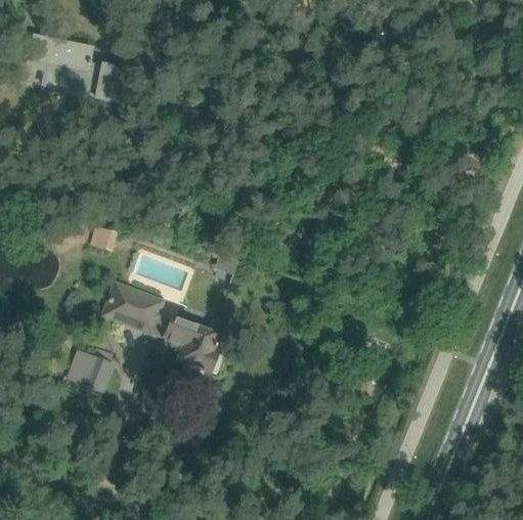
[(35,33),(30,53),(41,55),(41,57),(57,60),(58,58),(66,60),(64,62),(73,63),(68,84),(109,92),(107,98),(127,102),(135,69),(103,61),(102,63),(91,61),(92,58),(90,57),(93,45),(35,33)]
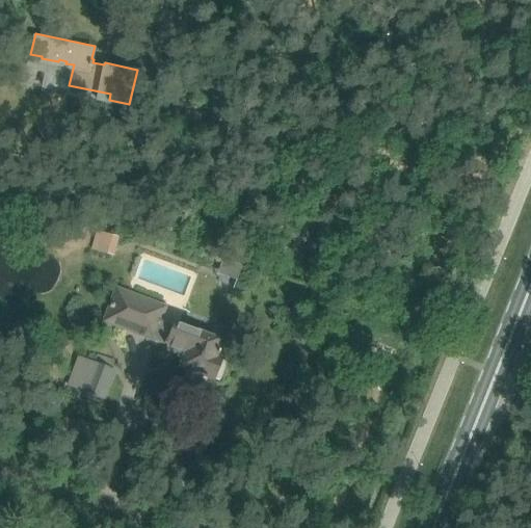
[(104,244),(103,249),(114,253),(117,242),(120,238),(120,237),(108,233),(106,238),(104,244)]
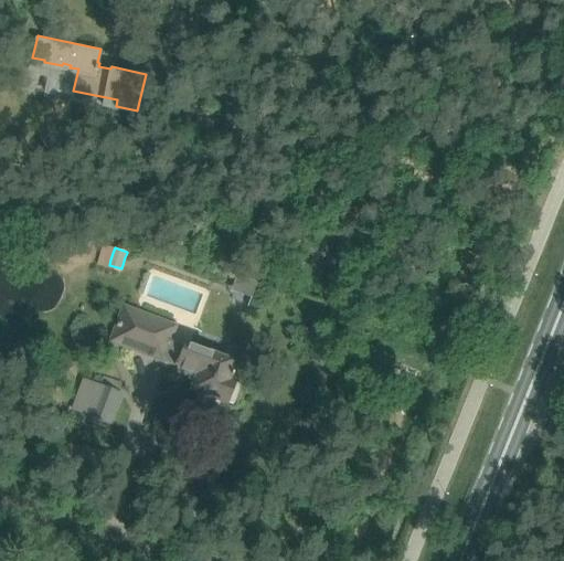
[(112,338),(139,348),(199,370),(193,387),(201,389),(192,412),(213,420),(222,397),(229,399),(235,401),(242,381),(236,379),(232,377),(237,363),(220,357),(221,353),(173,336),(179,323),(124,303),(112,338)]
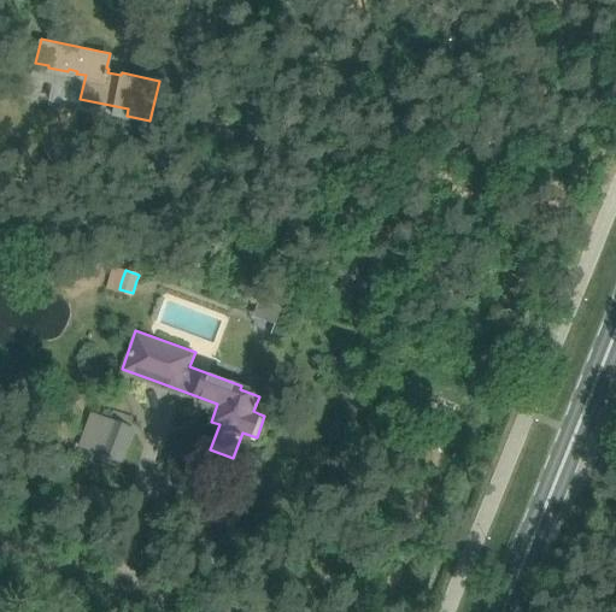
[(429,396),(423,413),(436,418),(441,401),(429,396)]
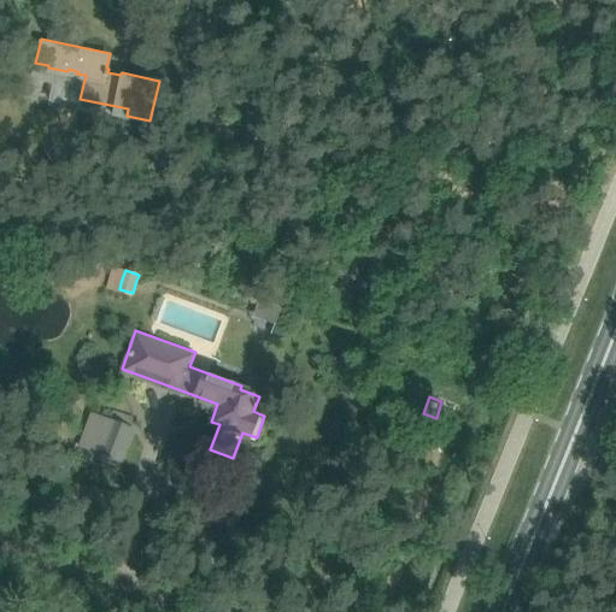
[(93,411),(81,442),(97,449),(122,458),(134,427),(109,417),(93,411)]
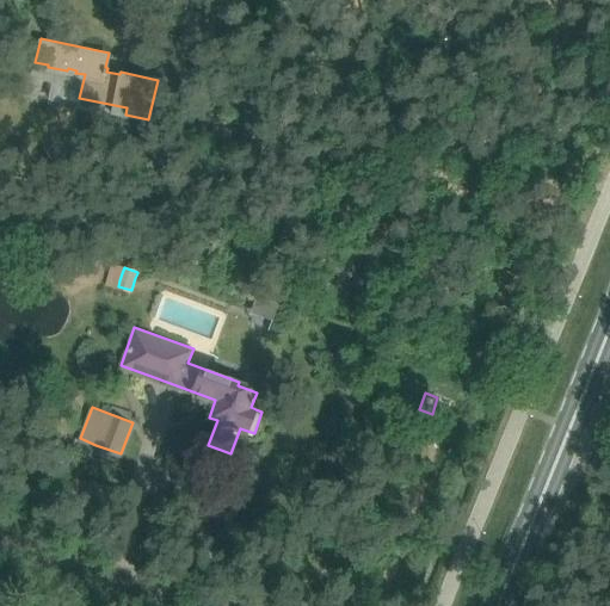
[(91,480),(85,501),(119,511),(125,490),(91,480)]
